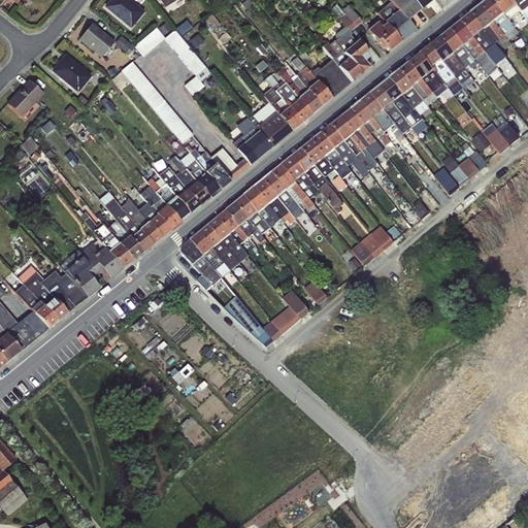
[(129,0),(108,0),(103,7),(130,29),(144,12),(129,0)]
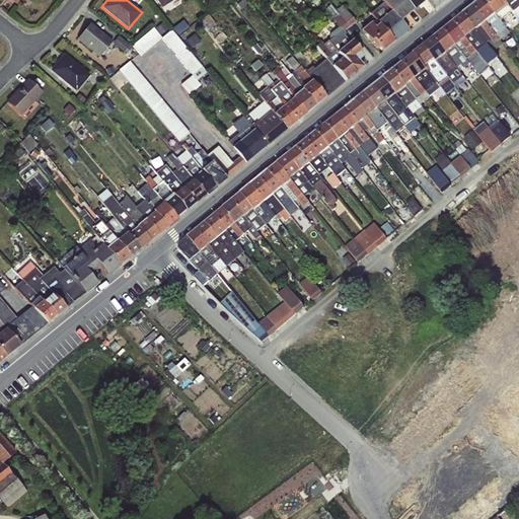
[(155,0),(160,8),(173,0),(155,0)]
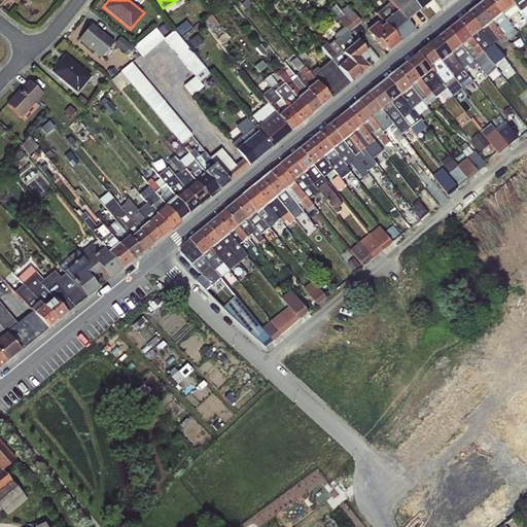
[(386,0),(389,2),(407,21),(420,10),(411,0),(386,0)]
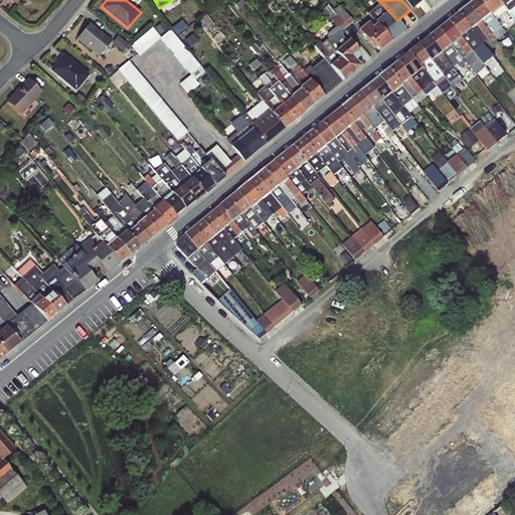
[(401,0),(410,10),(421,0),(401,0)]
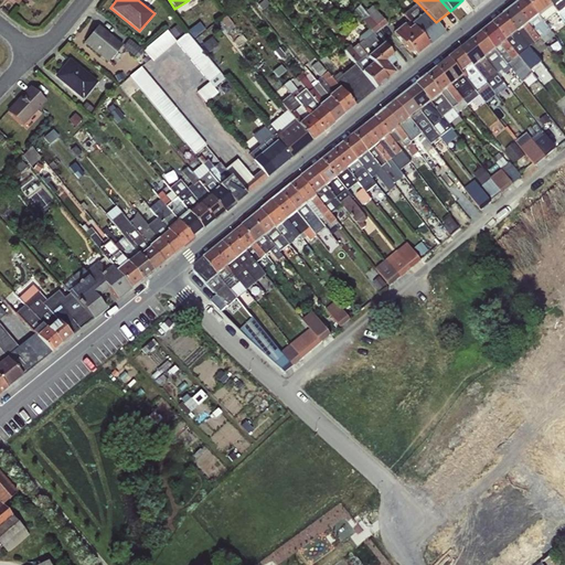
[(545,23),(526,0),(523,0),(515,7),(543,45),(555,35),(545,23)]
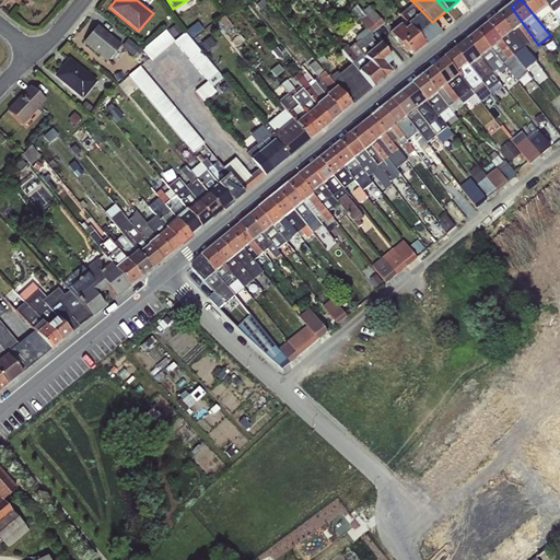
[(551,13),(541,0),(522,0),(540,23),(551,13)]
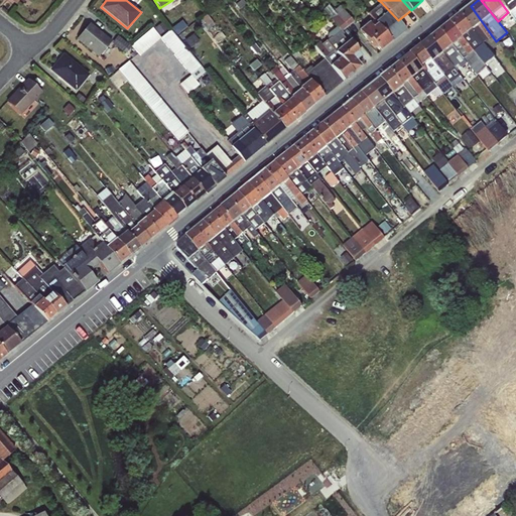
[(515,0),(499,0),(508,12),(510,13),(515,8),(515,0)]
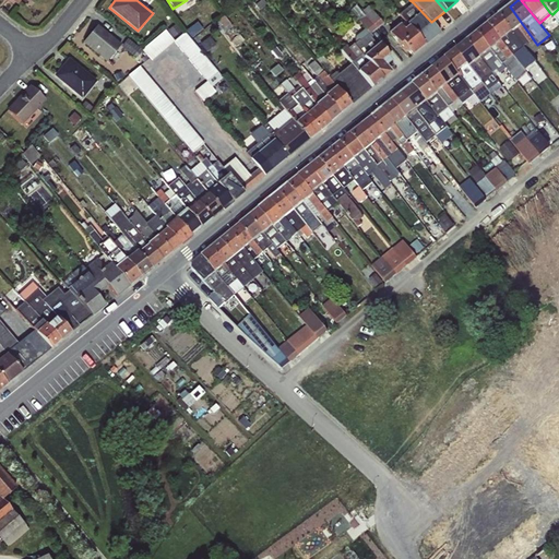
[(407,25),(424,45),(440,33),(431,22),(413,2),(397,14),(407,25)]
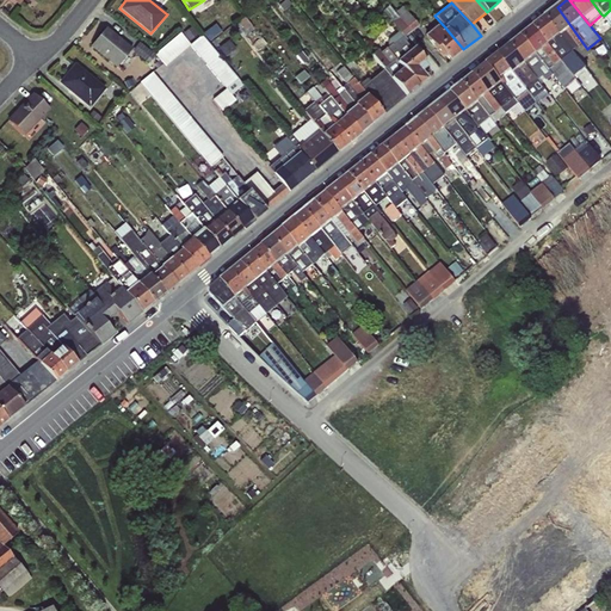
[(587,49),(557,7),(544,17),(576,56),(587,49)]
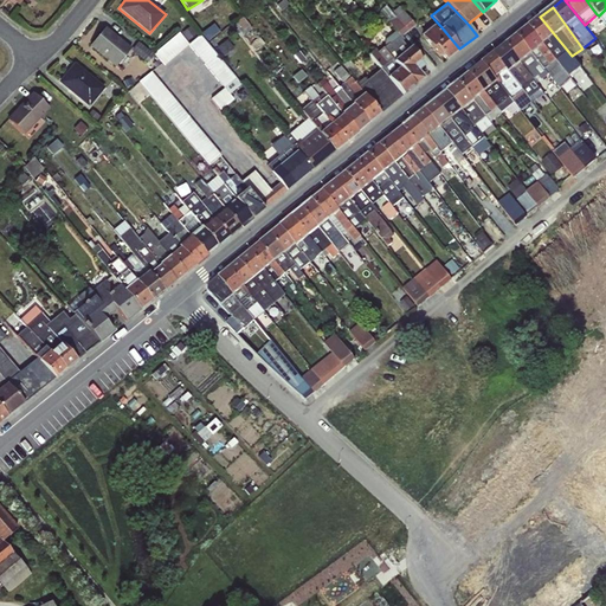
[(407,11),(392,19),(400,36),(417,26),(407,11)]
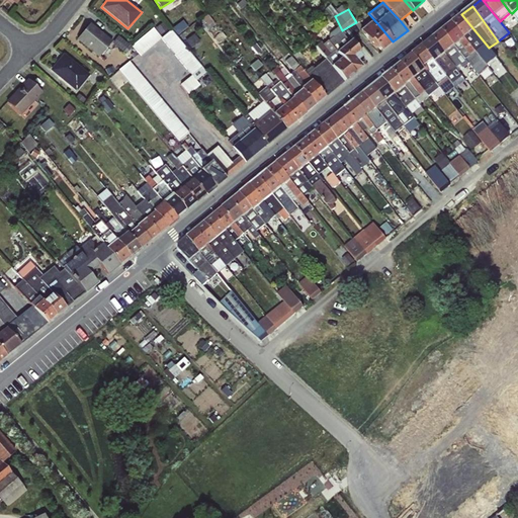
[(489,48),(461,14),(452,22),(487,66),(497,59),(489,48)]
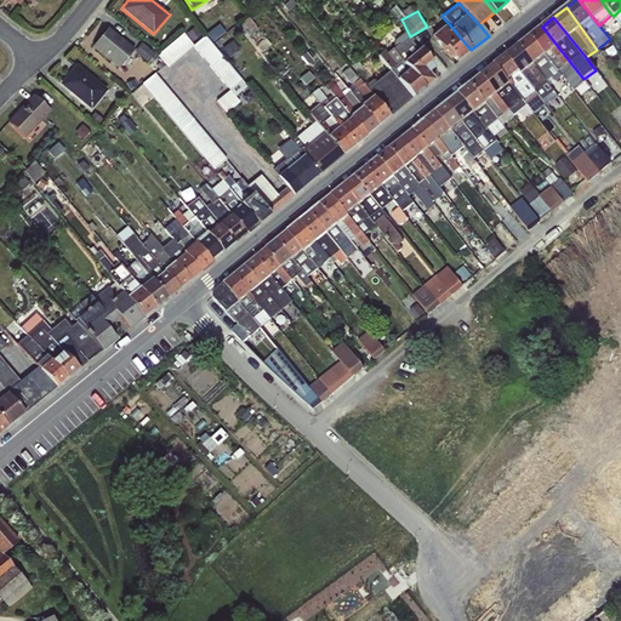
[(471,50),(453,28),(449,30),(444,26),(431,36),(450,60),(451,57),(455,63),(471,50)]
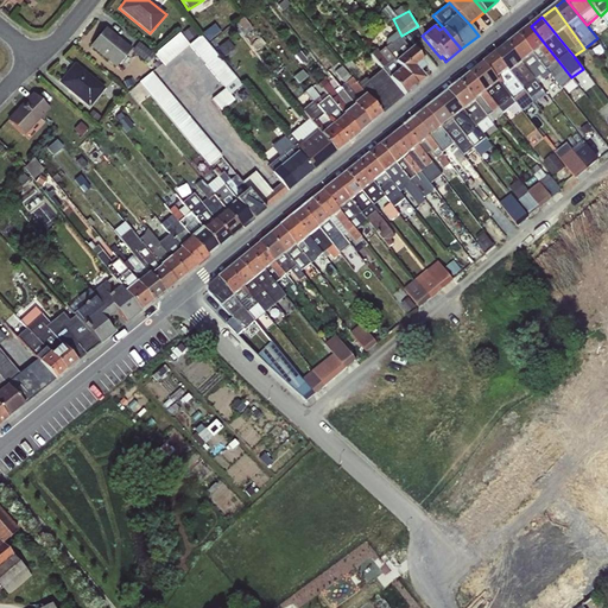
[(132,49),(106,26),(89,46),(115,68),(132,49)]
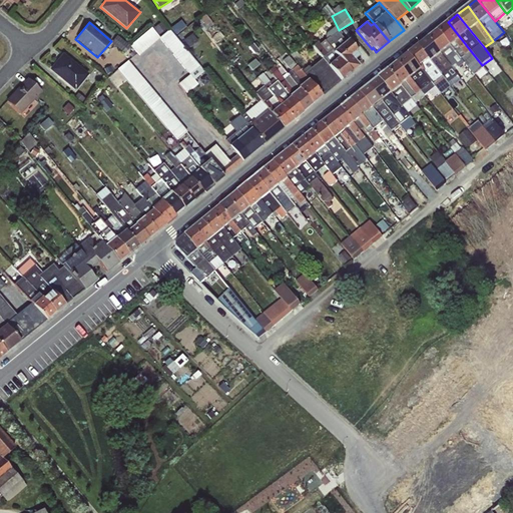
[(482,65),(448,22),(438,30),(464,64),(474,75),(483,68),(482,65)]
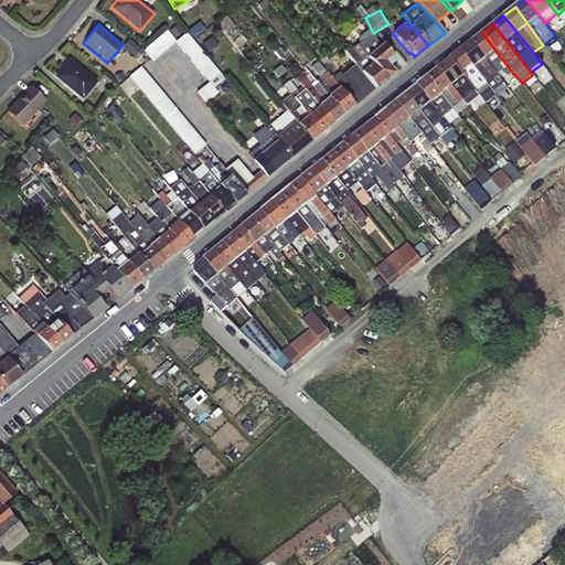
[(167,31),(142,50),(152,62),(174,42),(208,83),(196,92),(208,106),(221,97),(217,92),(228,84),(187,32),(176,41),(167,31)]
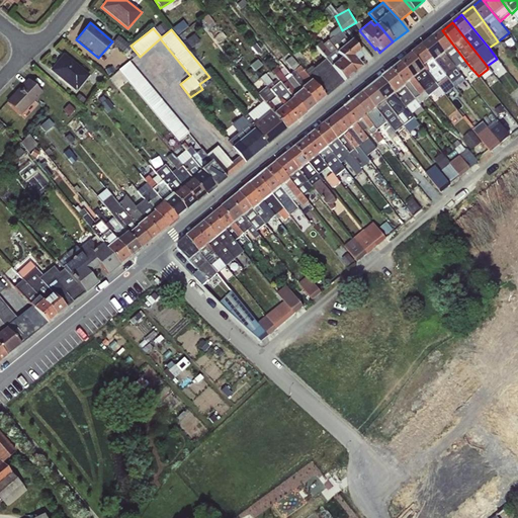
[(468,65),(442,30),(432,39),(458,73),(468,65)]
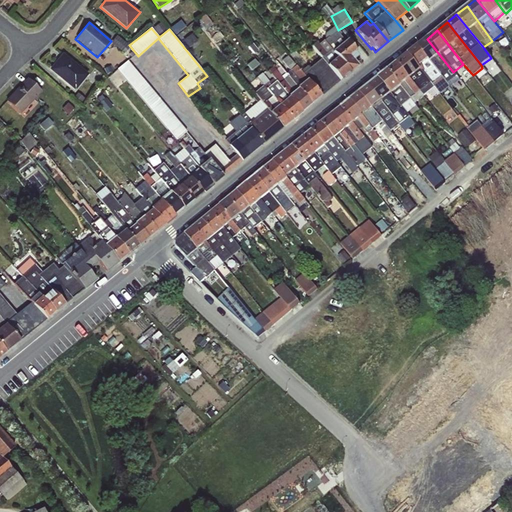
[(328,36),(323,40),(350,73),(358,67),(354,60),(358,56),(354,51),(355,50),(346,39),(345,41),(337,32),(329,38),(328,36)]
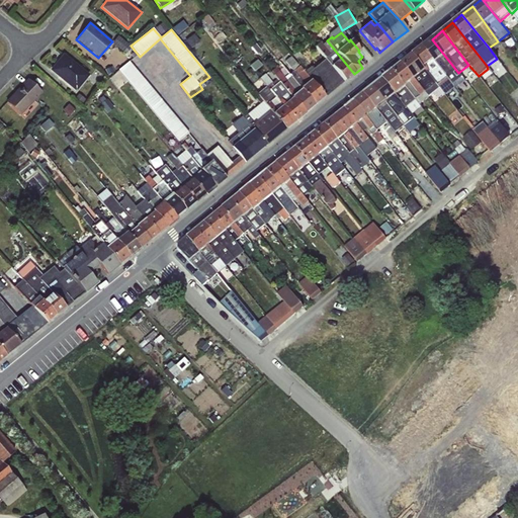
[(458,73),(432,39),(422,47),(452,84),(461,77),(458,73)]
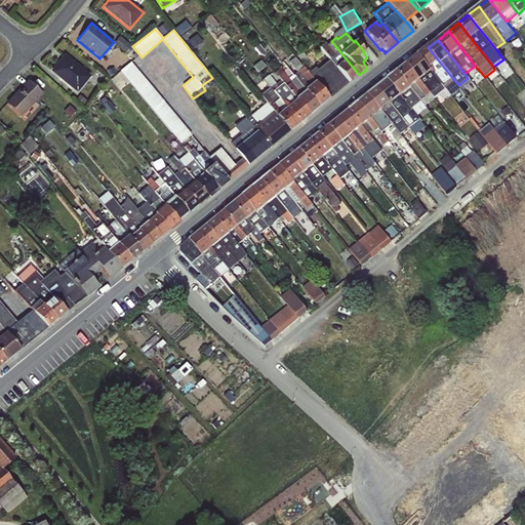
[(349,83),(359,75),(331,41),(327,45),(324,42),(319,48),(329,59),(349,83)]
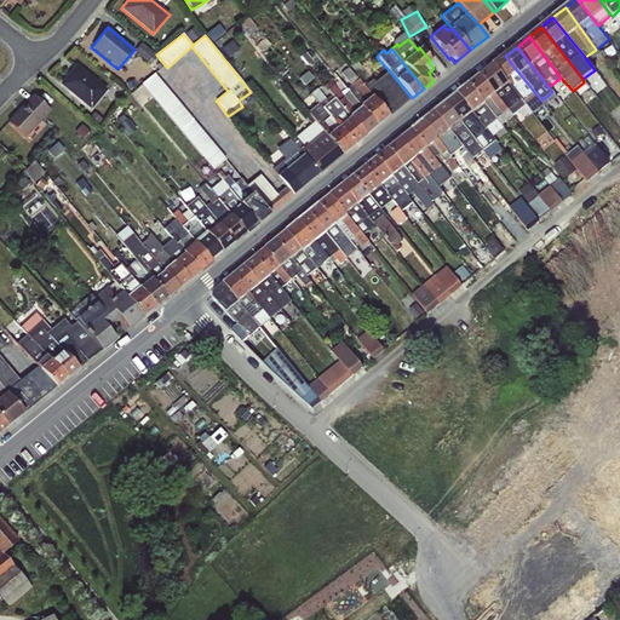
[(541,101),(505,56),(494,65),(526,104),(533,112),(544,104),(541,101)]
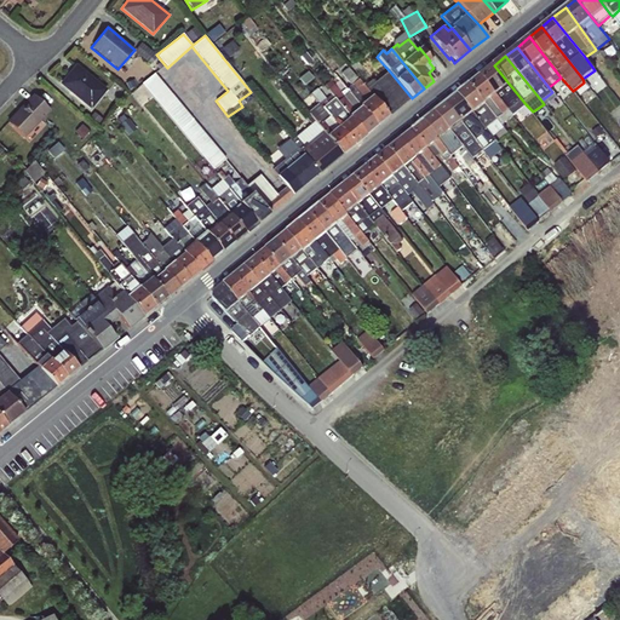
[(75,64),(59,85),(90,110),(107,90),(75,64)]
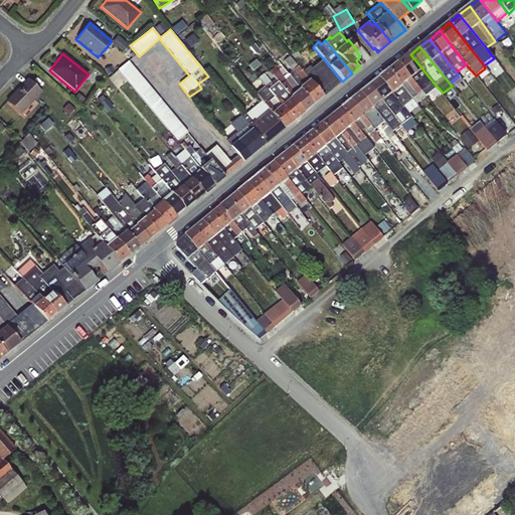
[(437,87),(410,54),(399,63),(425,97),(437,87)]
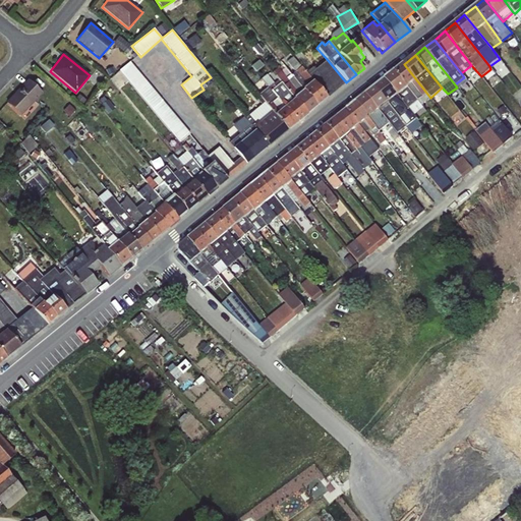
[(316,106),(327,98),(307,75),(292,57),(286,62),(294,72),(290,75),(316,106)]
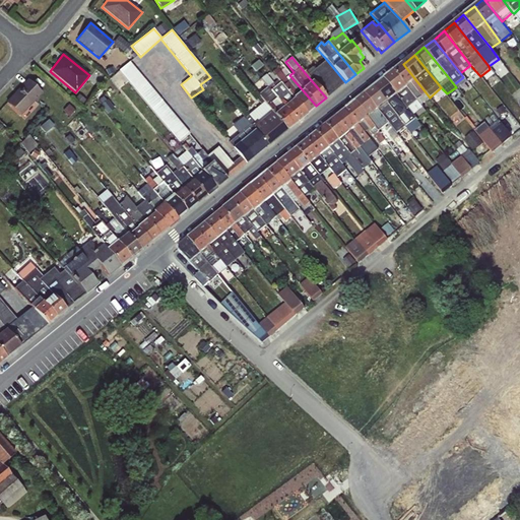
[(326,98),(345,82),(326,59),(307,75),(326,98)]
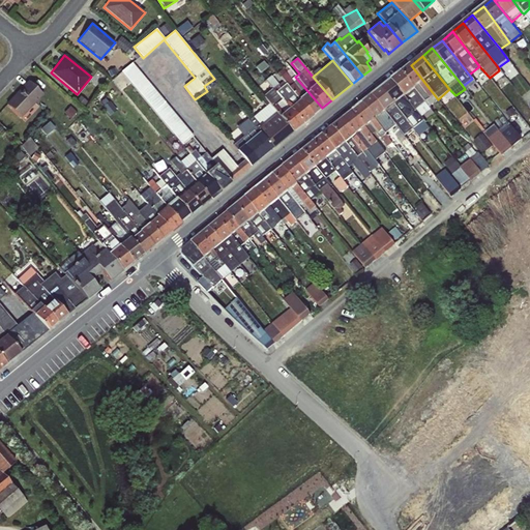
[(131,62),(120,71),(182,145),(193,137),(131,62)]
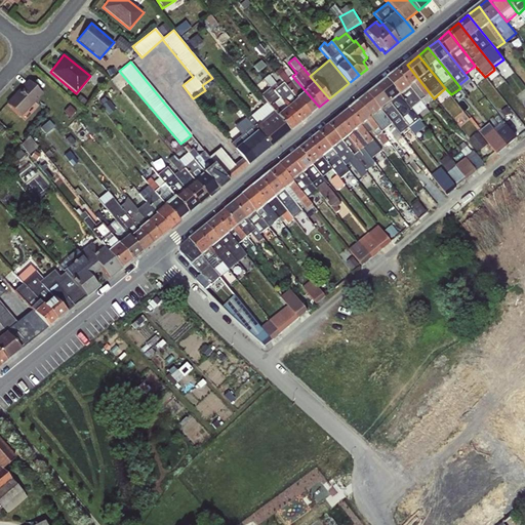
[(434,98),(407,65),(397,72),(425,106),(434,98)]
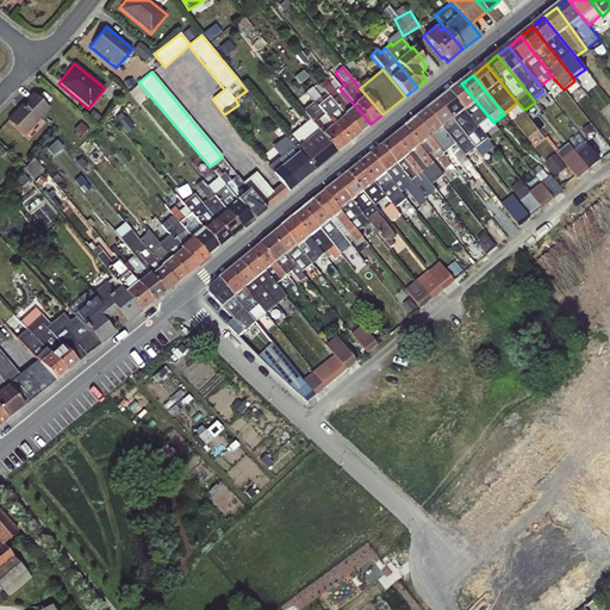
[(360,134),(371,124),(340,88),(340,87),(334,92),(329,83),(322,89),(325,93),(360,134)]
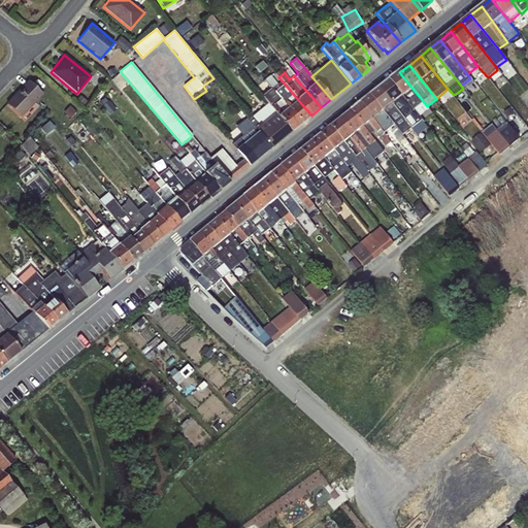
[(390,80),(420,117),(429,109),(427,106),(399,72),(390,80)]
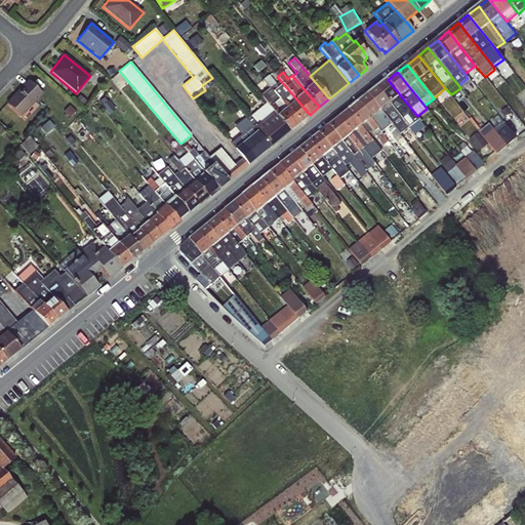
[(298,123),(310,115),(280,80),(276,83),(269,74),(263,79),(270,89),(298,123)]
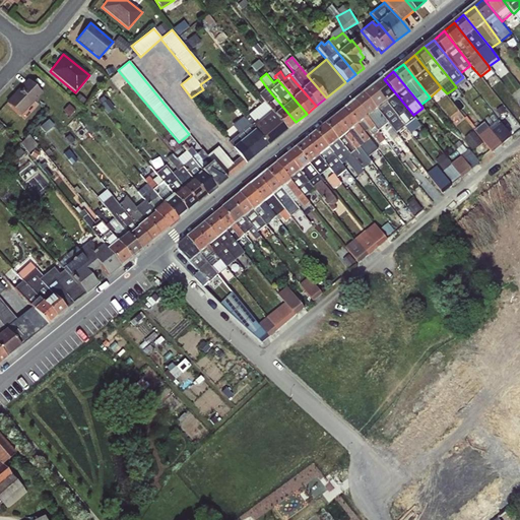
[(27,79),(5,103),(20,117),(43,93),(27,79)]
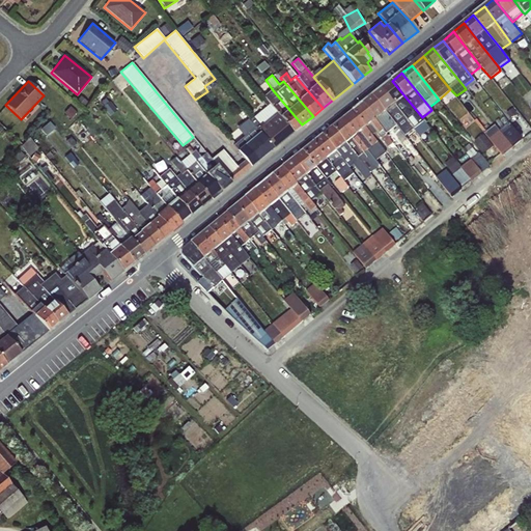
[(422,117),(392,81),(382,89),(415,129),(424,120),(422,117)]
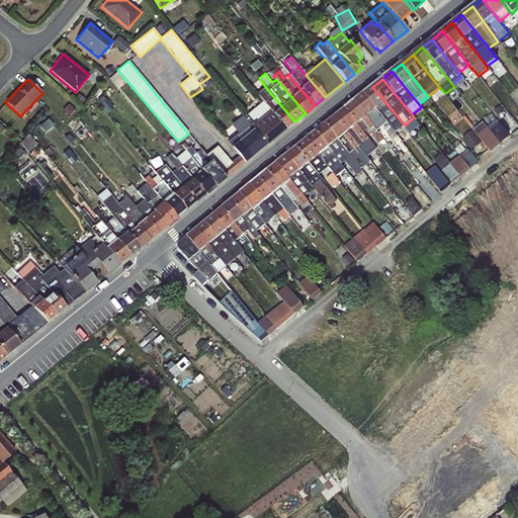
[(405,125),(372,87),(364,93),(395,135),(405,125)]
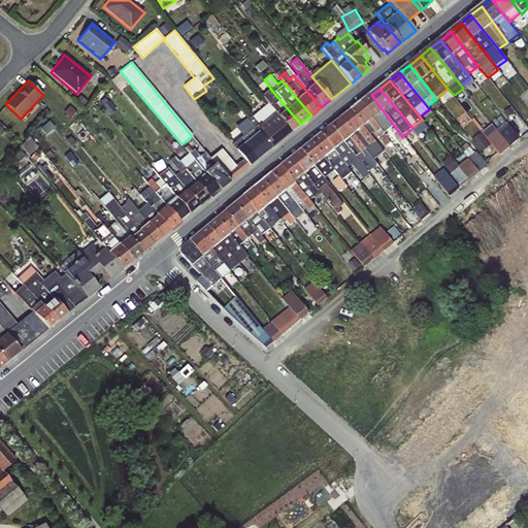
[(291,132),(300,124),(271,90),(262,97),(266,103),(291,132)]
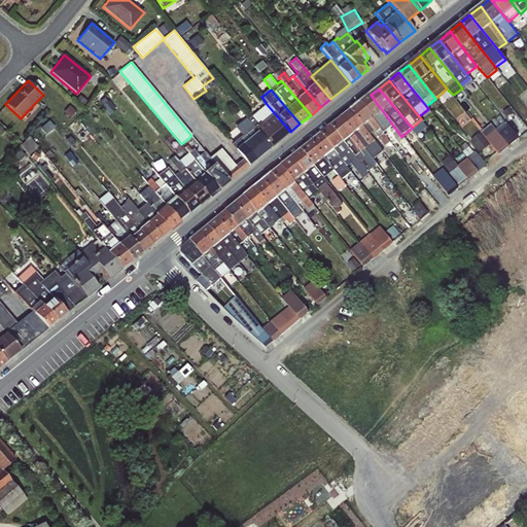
[(401,137),(371,95),(360,103),(387,138),(392,133),(398,142),(403,139),(401,137)]
